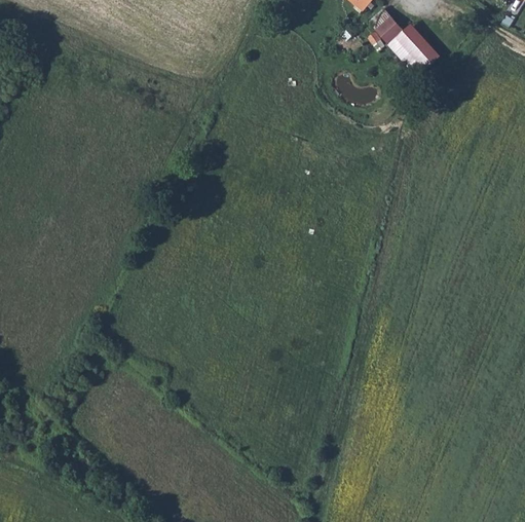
[(349,0),(363,10),(371,0),(349,0)]
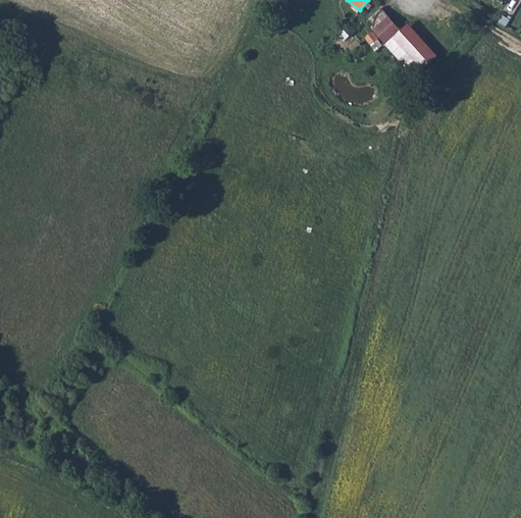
[(371,31),(387,16),(379,7),(364,22),(371,31)]
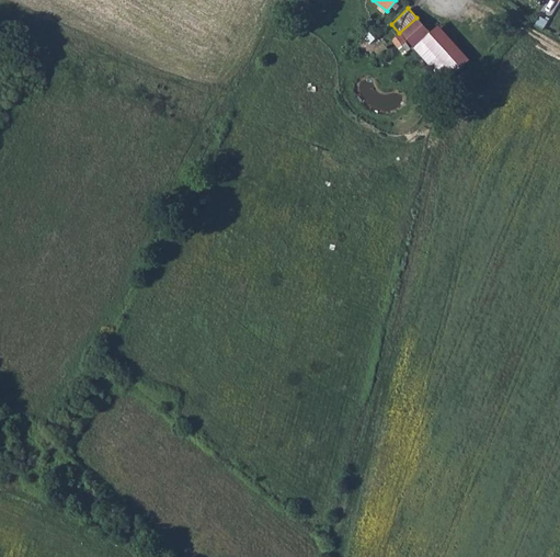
[(412,47),(430,32),(416,18),(399,33),(406,40),(412,47)]
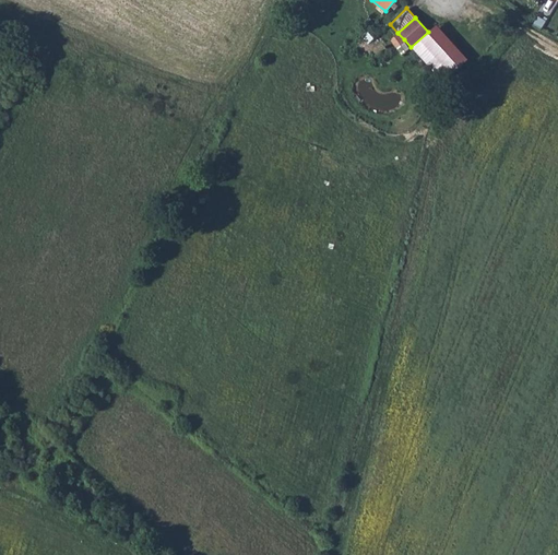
[(436,25),(428,32),(411,47),(441,81),(469,59),(436,25)]
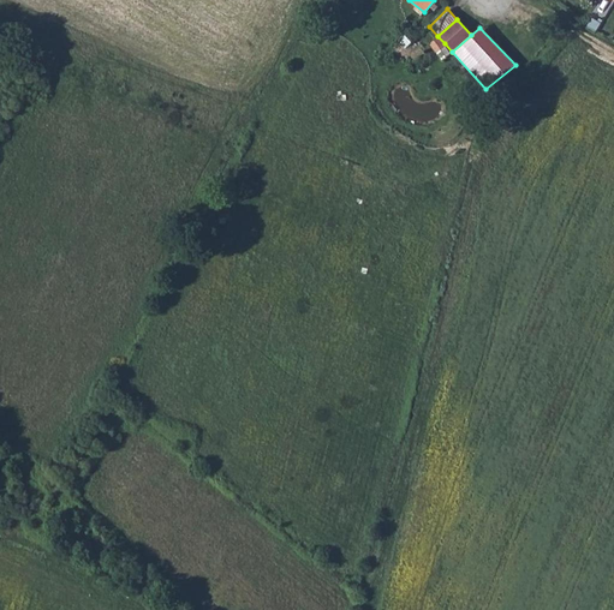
[(436,42),(430,51),(441,60),(447,53),(436,42)]
